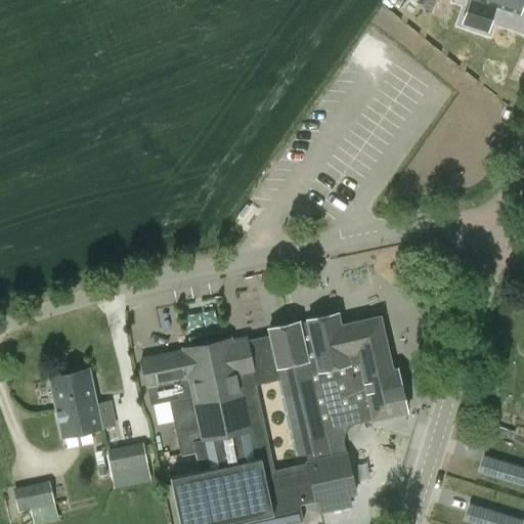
[(391,0),(407,13),(417,3),(411,0),(391,0)]
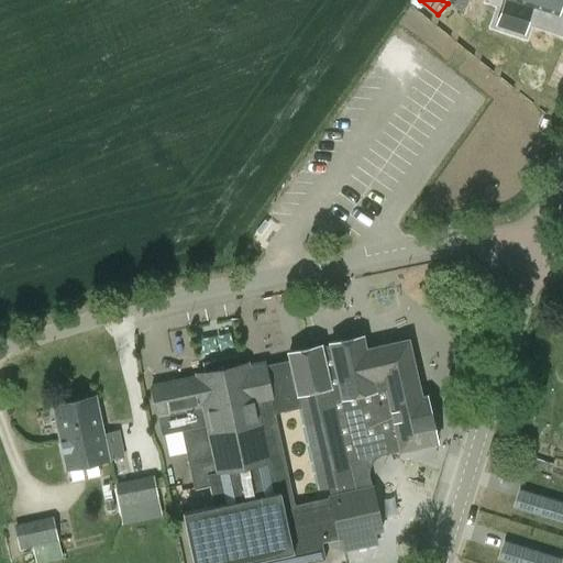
[(457,0),(456,10),(483,17),(486,0),(457,0)]
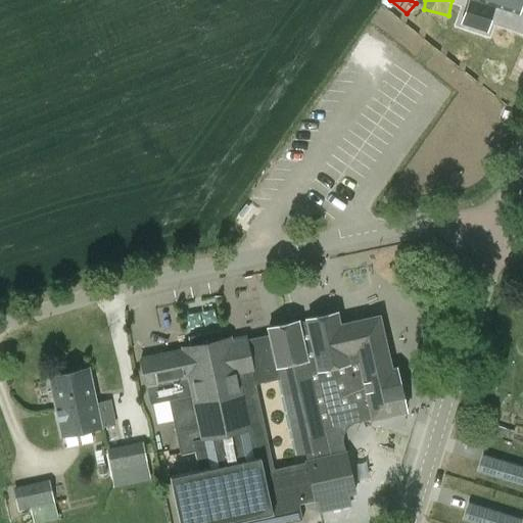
[(519,14),(522,0),(470,0),(462,25),(487,33),(495,7),(519,14)]
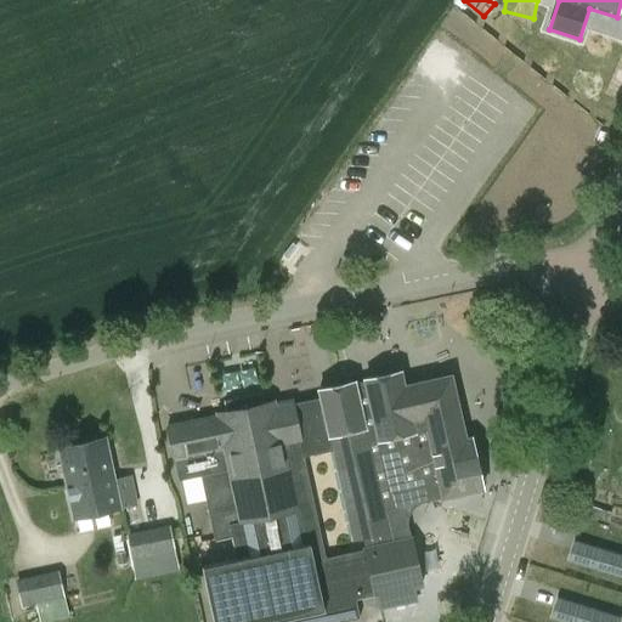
[(423,586),(413,546),(412,539),(411,539),(407,522),(410,513),(416,505),(425,502),(434,499),(433,496),(442,493),(444,498),(484,490),(473,439),(467,440),(452,377),(405,388),(401,373),(368,380),(368,383),(358,385),(357,382),(322,390),(323,397),(332,436),(333,436),(337,448),(357,539),(366,537),(368,549),(367,549),(369,559),(377,594),(378,595),(377,595),(379,609),(417,600),(413,587),(423,586)]
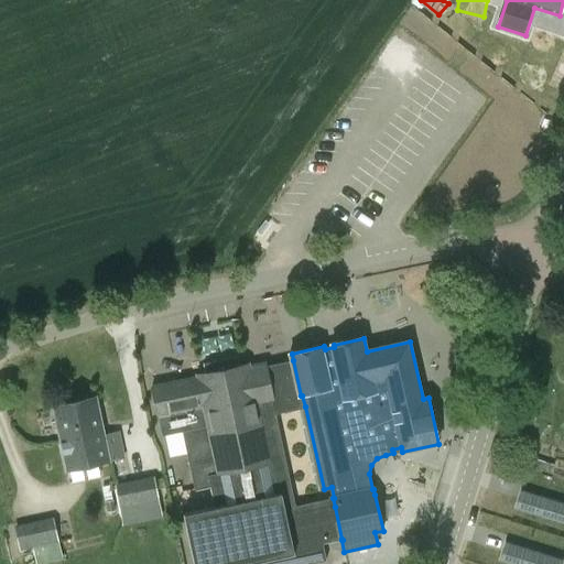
[(275,413),(305,407),(302,396),(301,396),(293,360),(266,366),(275,413)]
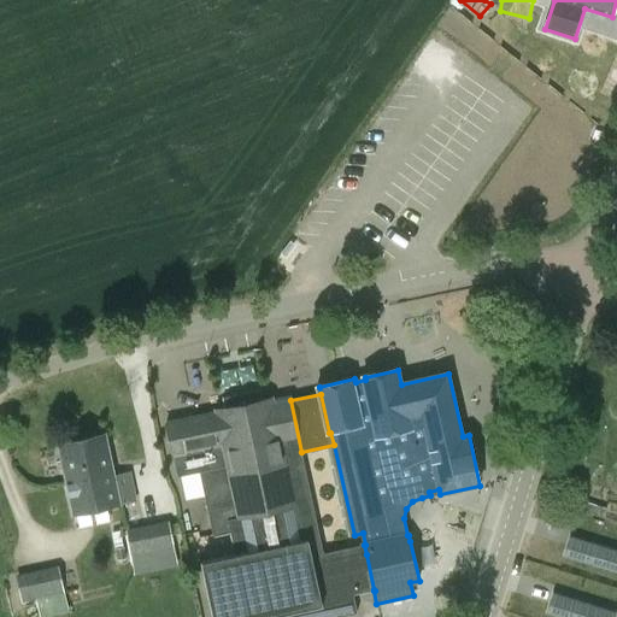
[(352,594),(374,589),(366,554),(312,565),(299,505),(301,505),(295,476),(289,477),(285,459),(303,456),(301,452),(291,400),(289,399),(272,403),(272,399),(216,411),(216,413),(168,423),(178,476),(201,471),(218,548),(189,554),(201,616),(336,616),(357,613),(352,594)]
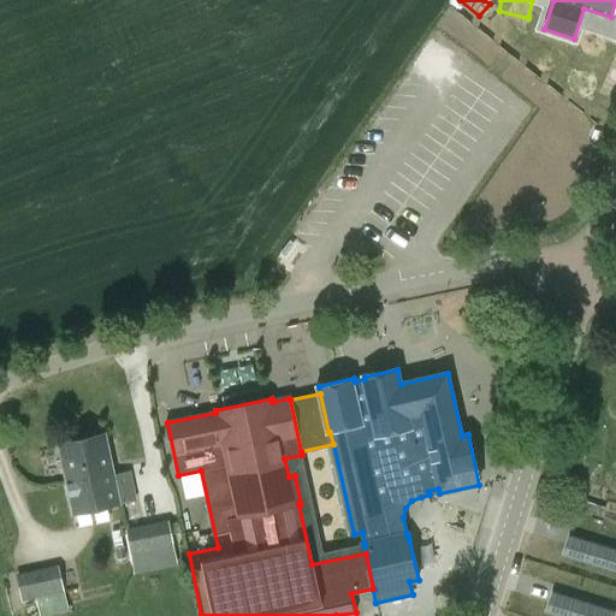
[(131,472),(114,475),(105,434),(59,445),(75,514),(136,501),(131,472)]
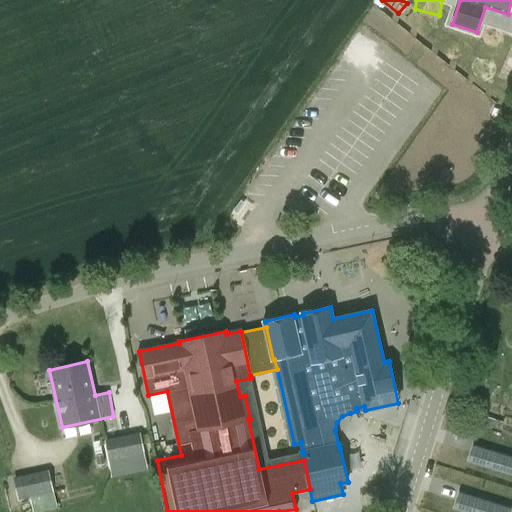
[(140,437),(129,439),(132,458),(144,455),(140,437)]
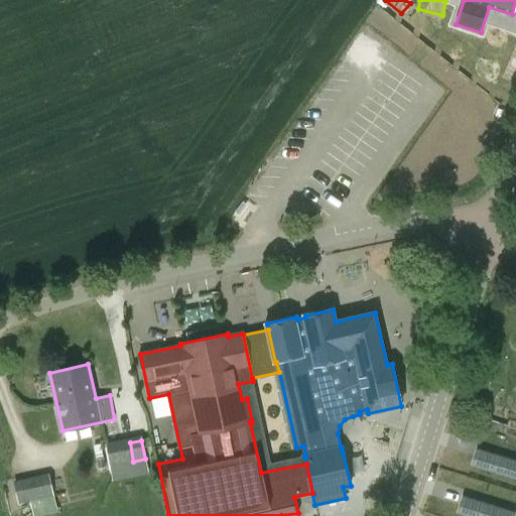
[(118,445),(106,447),(110,466),(122,464),(118,445)]
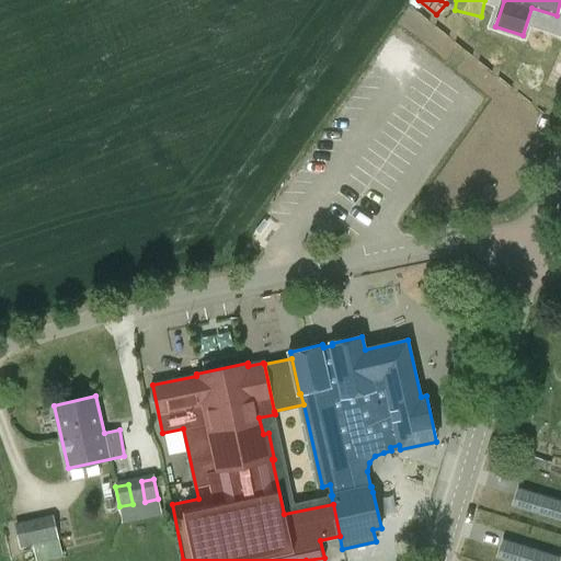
[(560,500),(517,488),(512,506),(560,521),(560,500)]
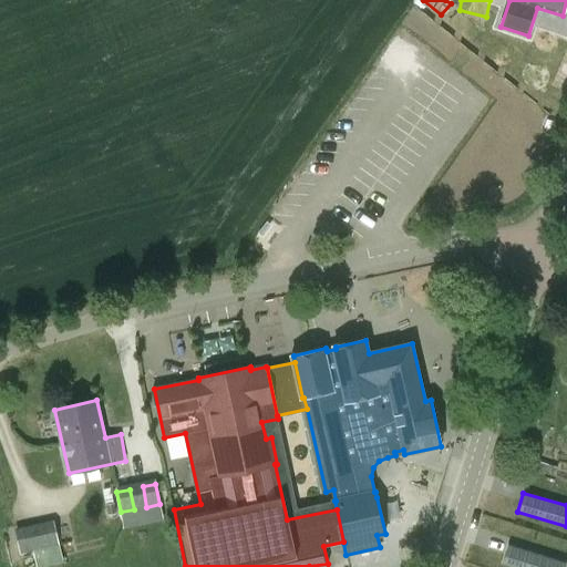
[(54,525),(41,528),(45,548),(59,545),(54,525)]
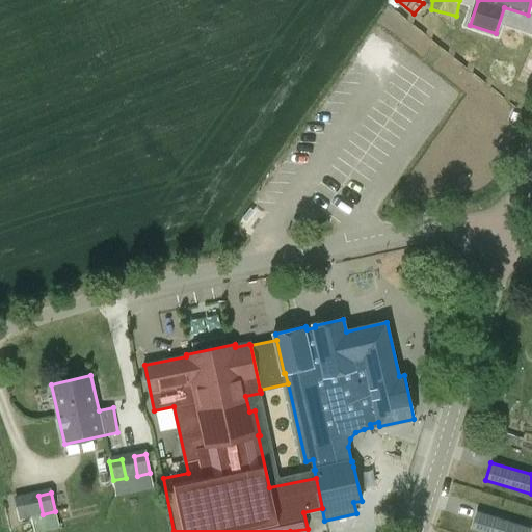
[(19,520),(30,516),(26,498),(14,501),(19,520)]
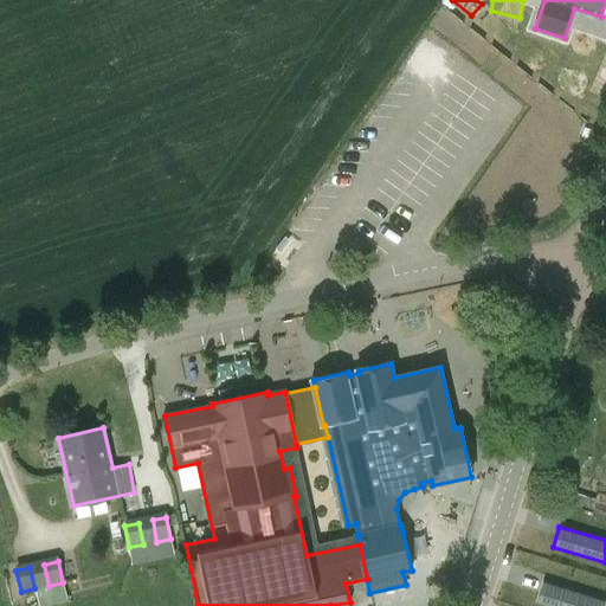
[(542,582),(536,603),(547,605),(604,605),(605,601),(603,601),(542,582)]
